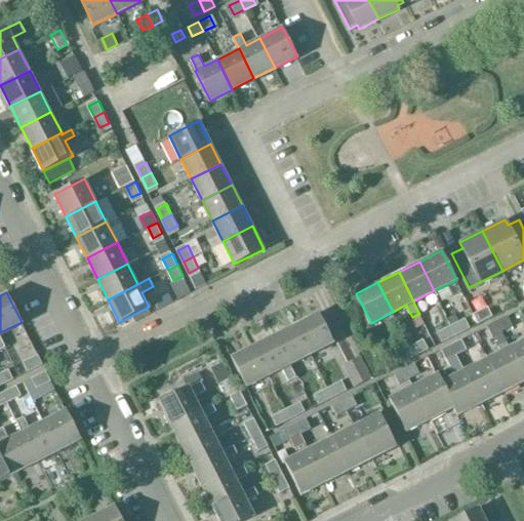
[(484,307),(474,313),(479,322),(489,317),(484,307)]
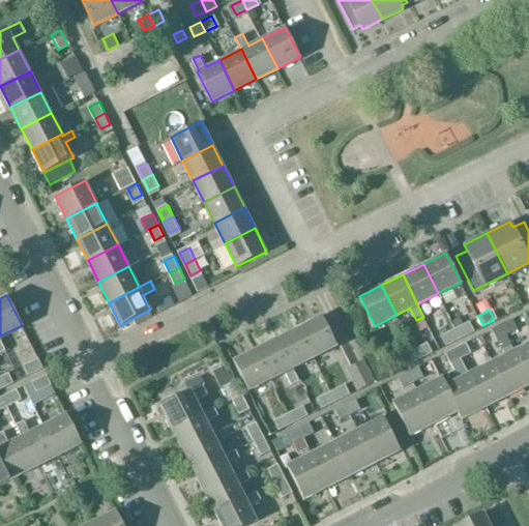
[(299,326),(314,356),(335,345),(321,316),(299,326)]
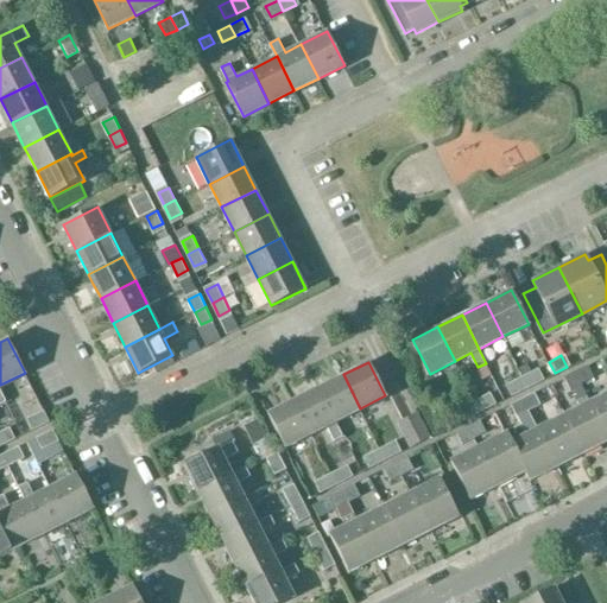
[(576,369),(582,382),(594,376),(588,363),(576,369)]
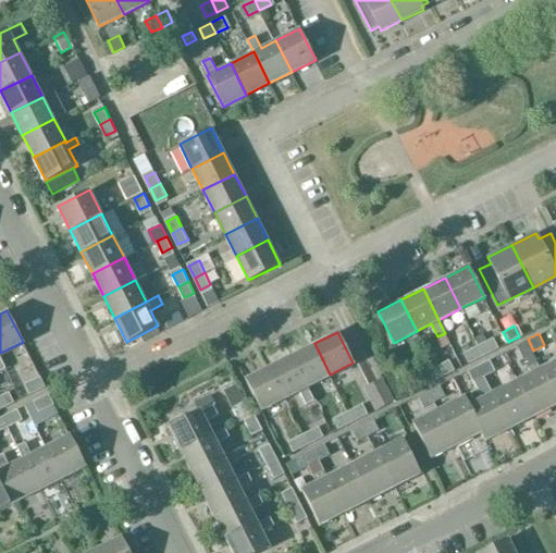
[(480,343),(485,353),(497,347),(492,338),(480,343)]
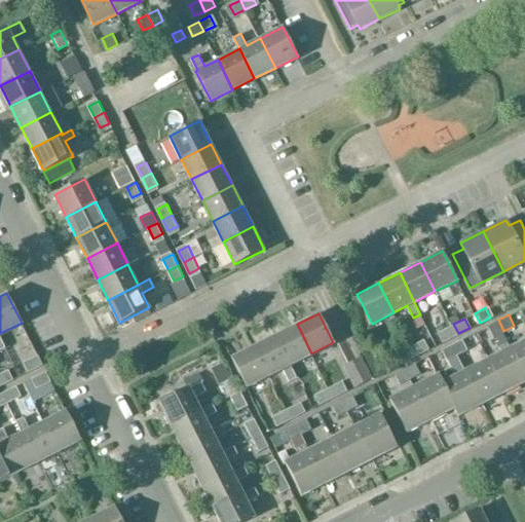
[(488,325),(493,336),(503,331),(498,320),(488,325)]
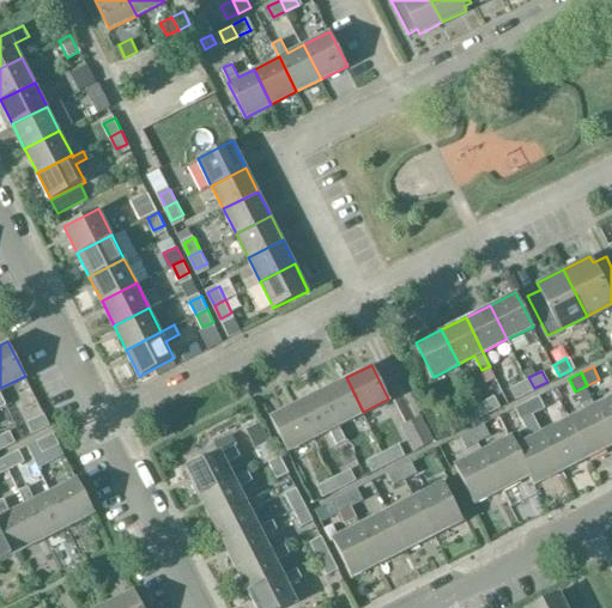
[(346,377),(321,390),(339,424),(363,412),(346,377)]
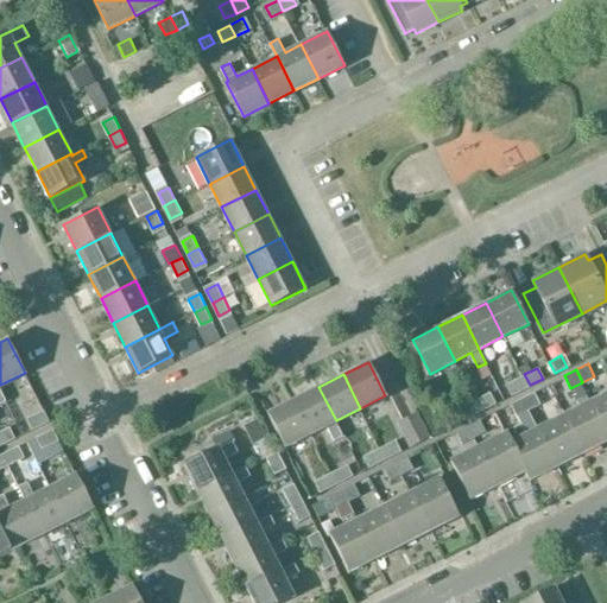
[(517,392),(530,385),(524,374),(512,380),(517,392)]
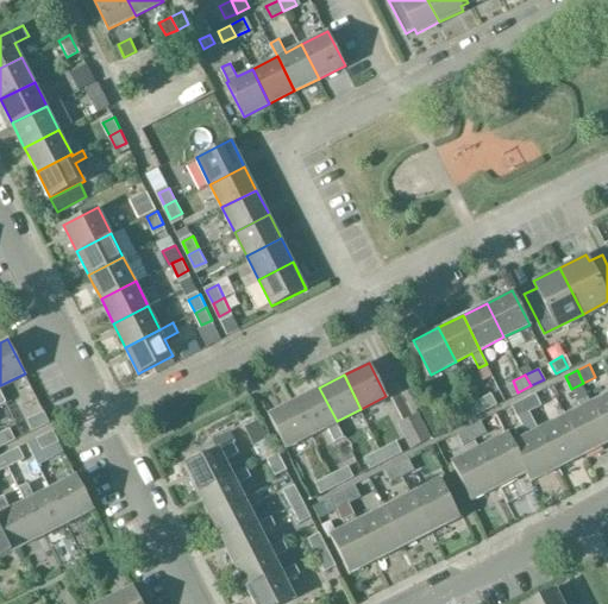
[(294,400),(312,434),(328,426),(336,440),(344,436),(337,421),(319,388),(294,400)]
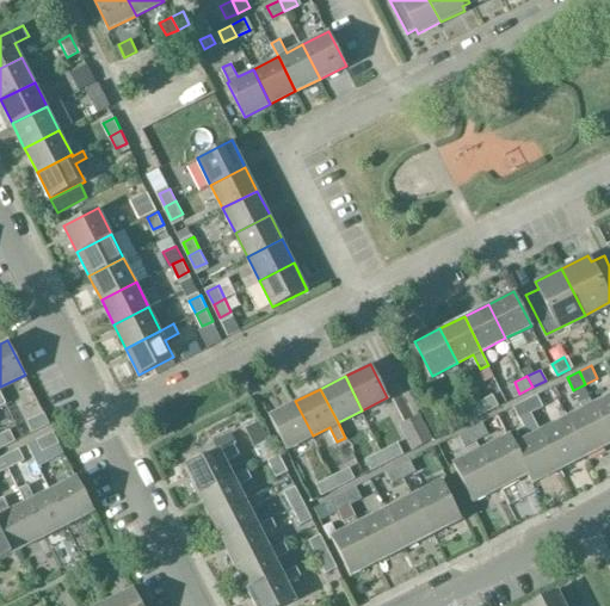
[(537,393),(525,399),(531,412),(543,406),(537,393)]
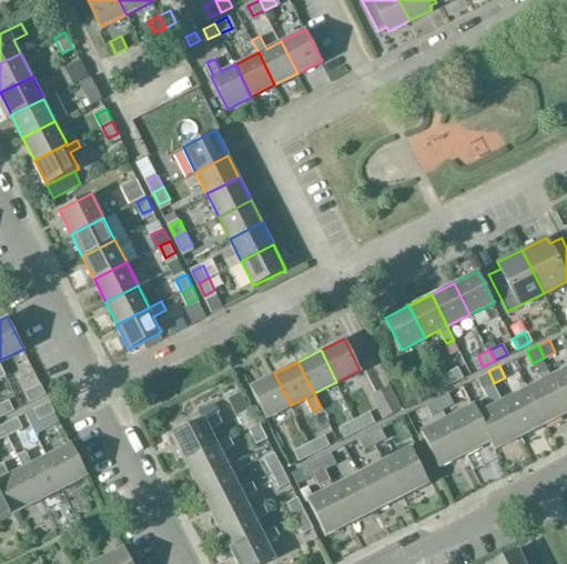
[(566,365),(552,373),(566,402),(566,365)]
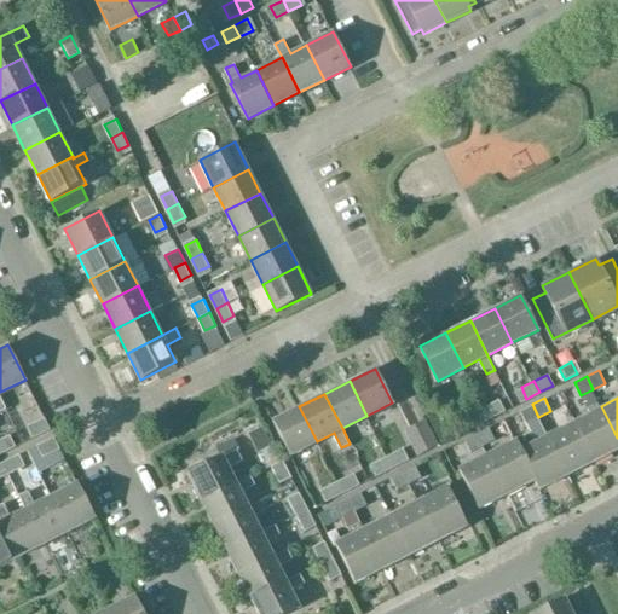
[(490,417),(502,411),(497,400),(484,406),(490,417)]
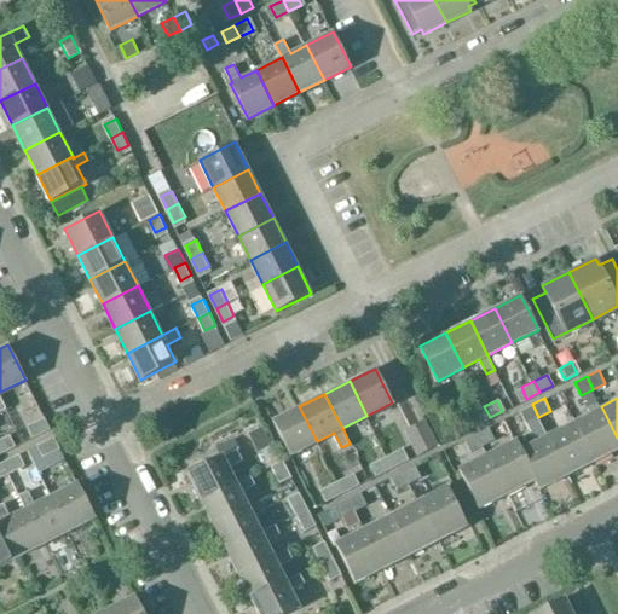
[(520,410),(526,423),(538,417),(532,404),(520,410)]
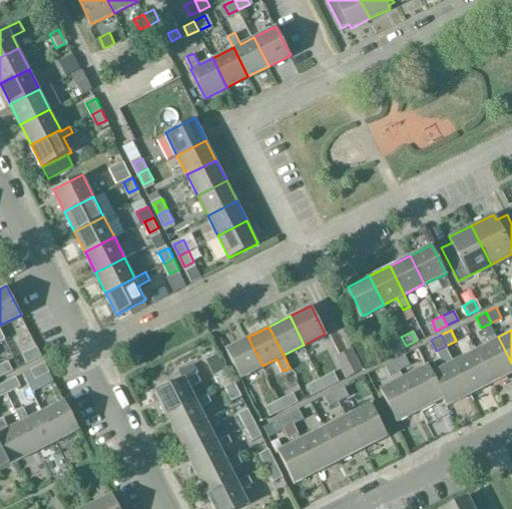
[(227,348),(241,377),(263,366),(247,337),(227,348)]
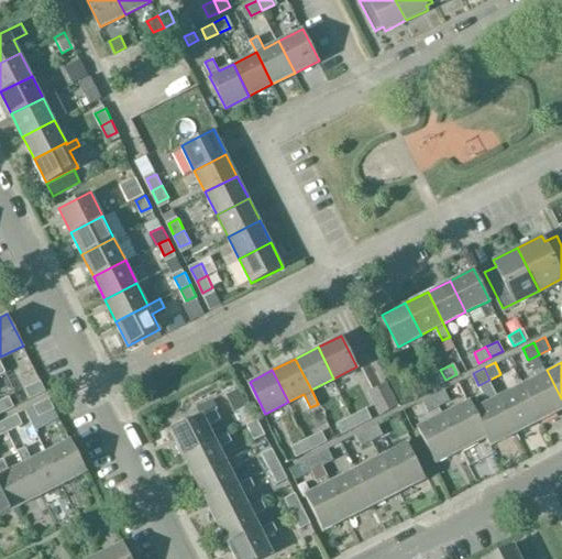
[(428,375),(433,386),(445,380),(440,370),(428,375)]
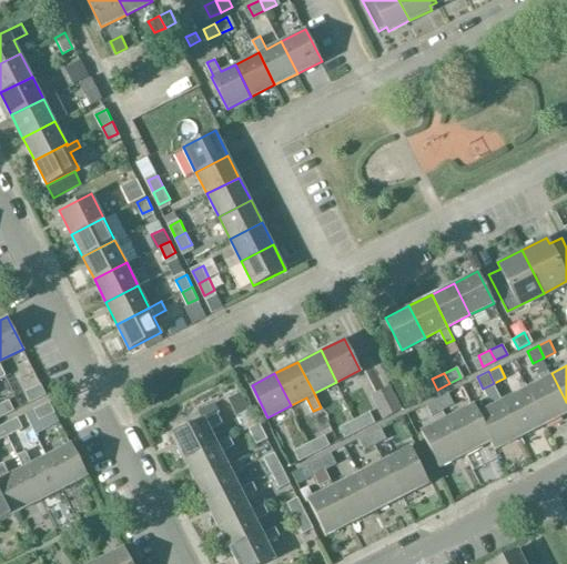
[(546,423),(566,412),(566,402),(552,373),(527,386),(546,423)]
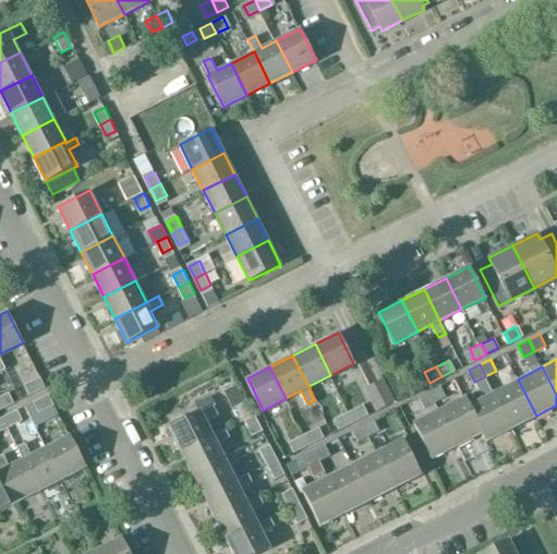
[(40,376),(28,382),(34,392),(46,386),(40,376)]
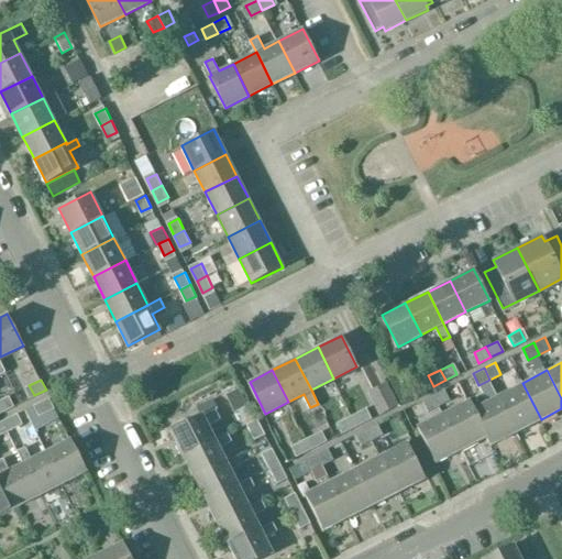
[(370,391),(379,412),(397,403),(386,382),(370,391)]
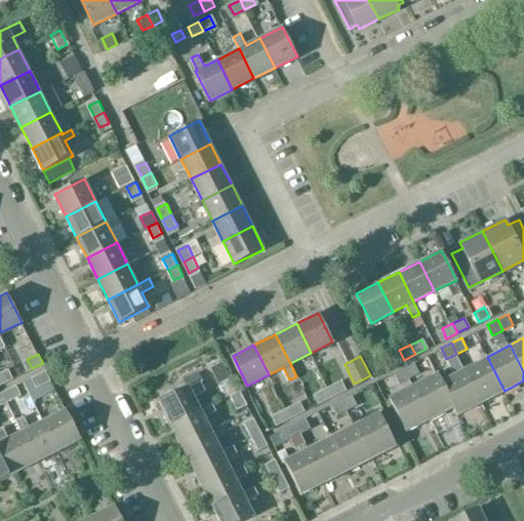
[(481,402),(505,391),(487,357),(464,368),(481,402)]
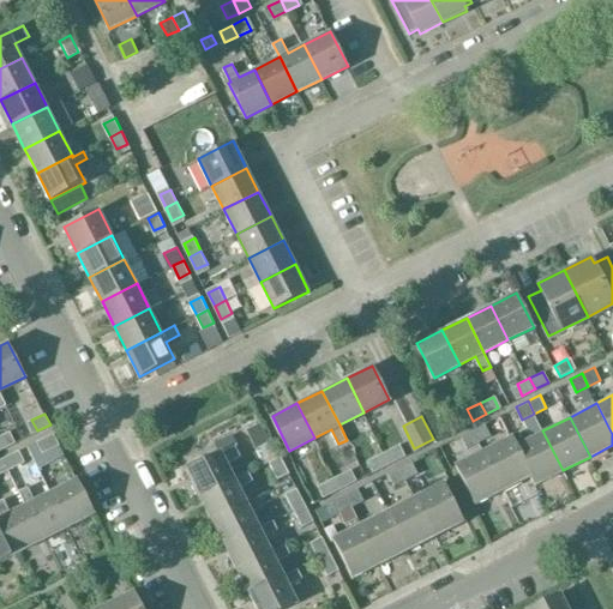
[(484,423),(472,428),(479,441),(490,435),(484,423)]
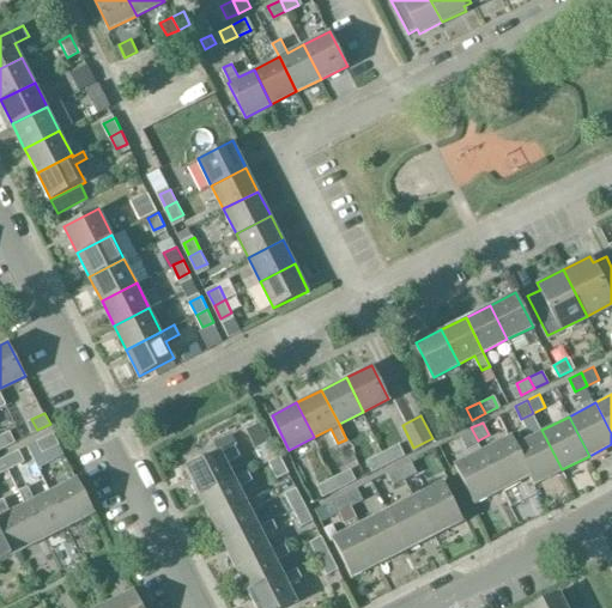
[(460,433),(466,447),(478,441),(471,427),(460,433)]
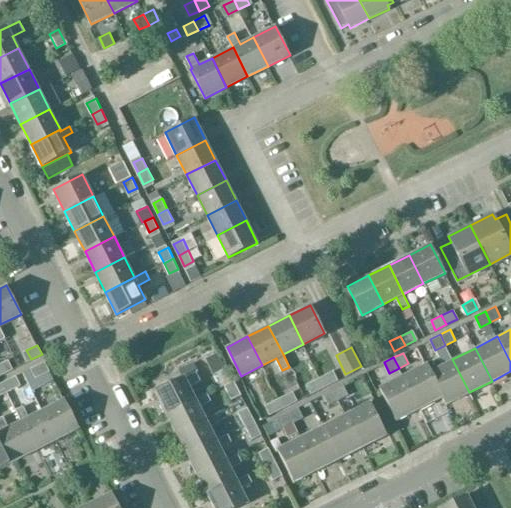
[(446,404),(469,392),(452,359),(430,370),(429,371),(442,396),(446,404)]
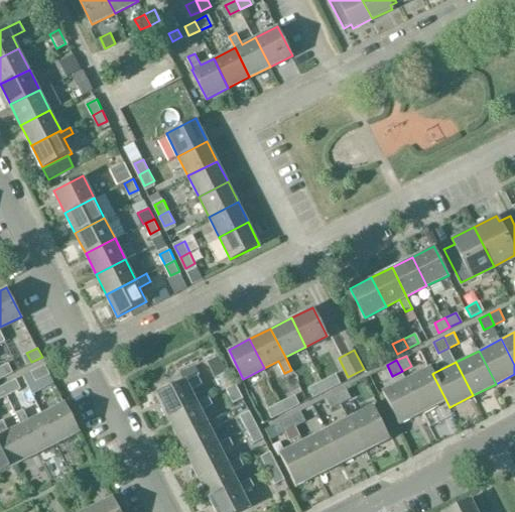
[(0,377),(10,372),(5,363),(0,365),(0,377)]
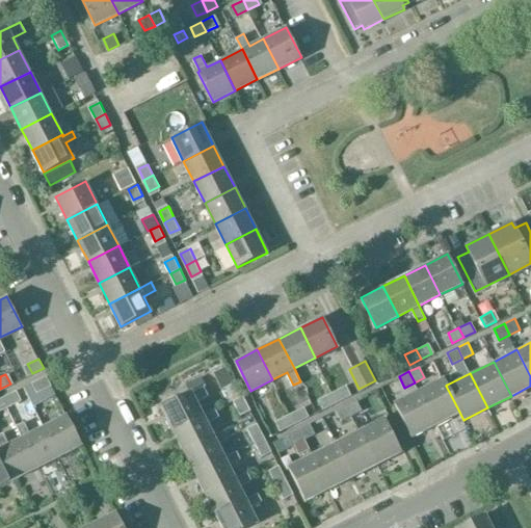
[(46,376),(35,381),(40,391),(51,386),(46,376)]
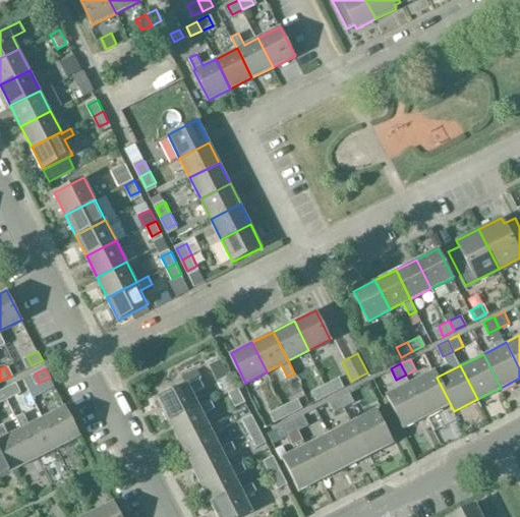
[(427,415),(450,403),(437,378),(438,377),(435,369),(410,382),(427,415)]
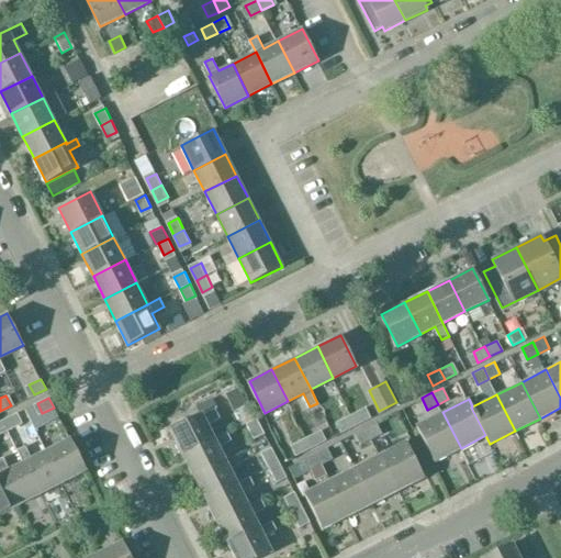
[(356,424),(368,417),(363,408),(351,413),(356,424)]
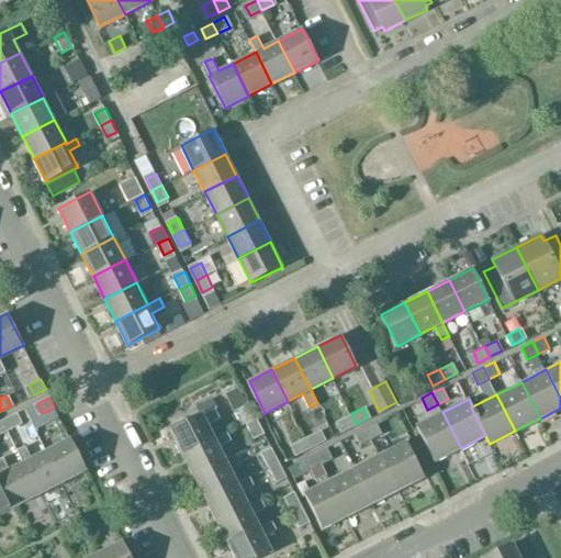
[(171,431),(183,455),(215,438),(214,437),(208,424),(220,417),(215,409),(171,431)]
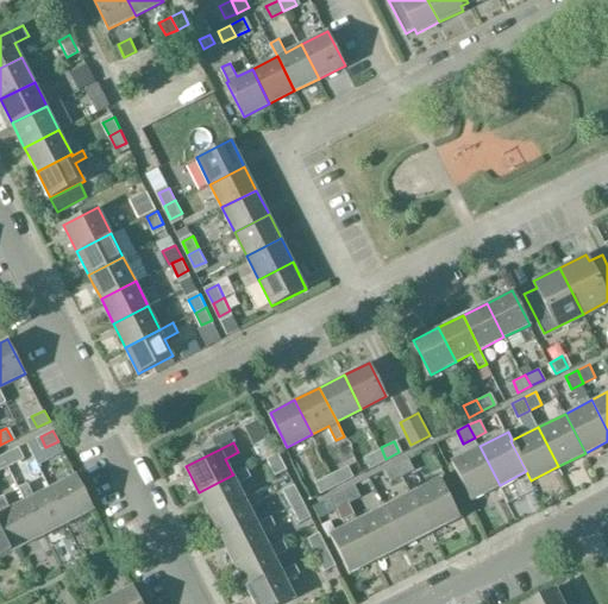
[(480,446),(451,459),(471,499),(500,485),(480,446)]
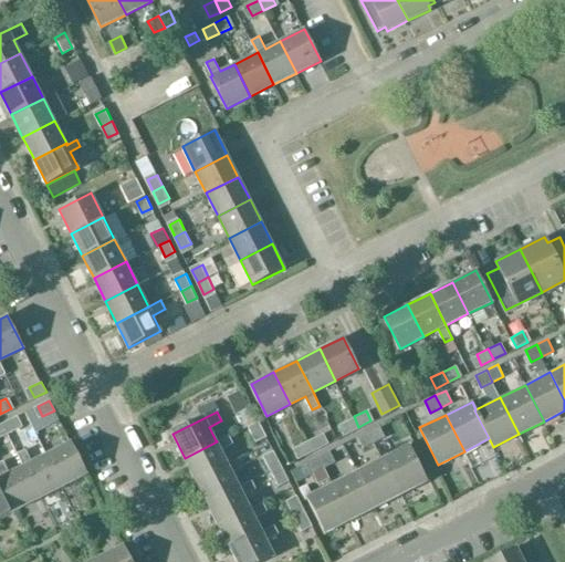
[(8,433),(20,426),(14,416),(2,422),(8,433)]
